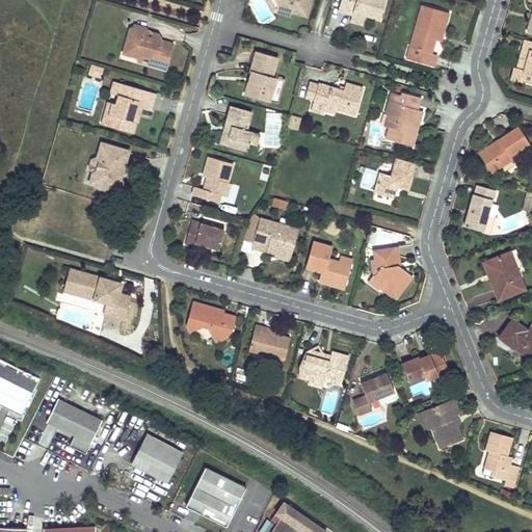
[(275,4),(272,0),(263,0),(269,11),(273,12),(275,4)]
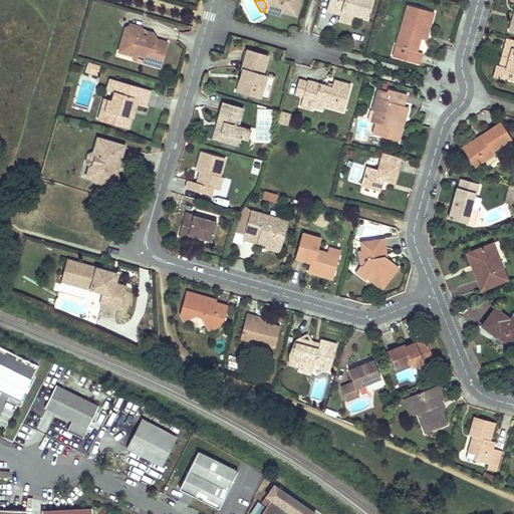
[(263,0),(266,4),(264,12),(277,15),(278,11),(294,16),(299,0),(263,0)]
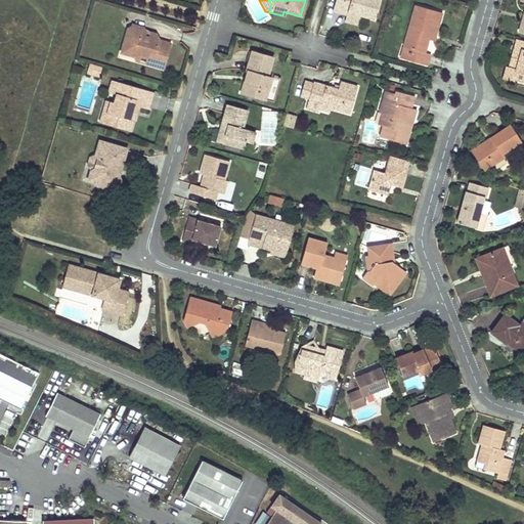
[(349,10),(351,0),(335,0),(333,9),(348,13),(349,10)]
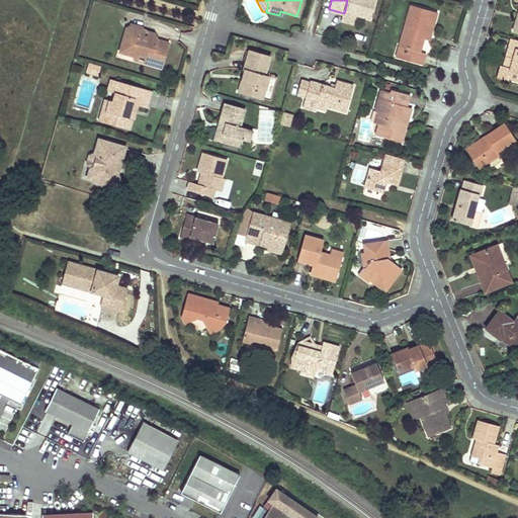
[(375,0),(347,0),(345,10),(358,13),(370,17),(375,0)]
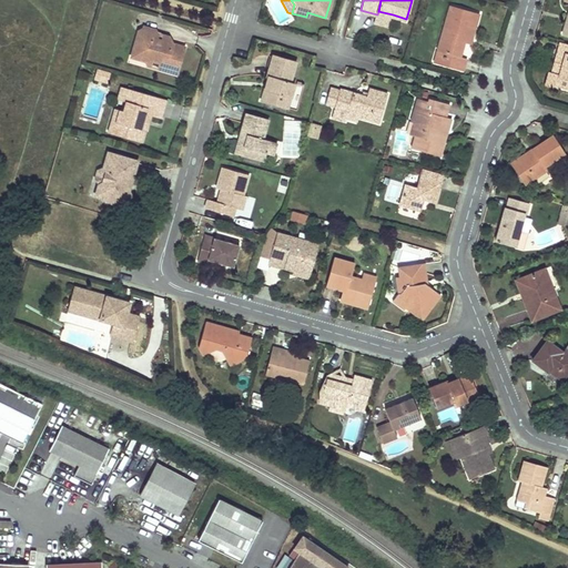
[(453,19),(456,7),(452,6),(445,30),(449,30),(453,19)]
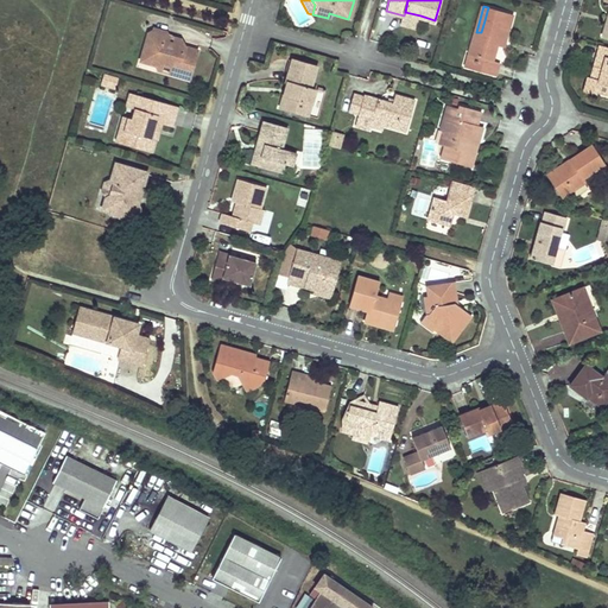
[(488,7),(485,20),(481,32),(476,32),(469,54),(474,56),(470,68),(496,75),(500,62),(493,59),(498,44),(499,38),(507,40),(514,14),(488,7)]
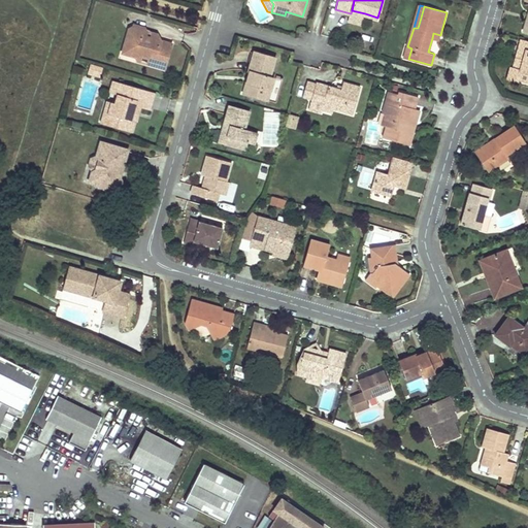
[(141,32),(130,29),(127,32),(123,44),(132,46),(129,57),(137,59),(138,59),(141,57),(147,59),(145,64),(145,65),(162,70),(169,45),(158,42),(154,35),(149,39),(140,36),(141,32)]
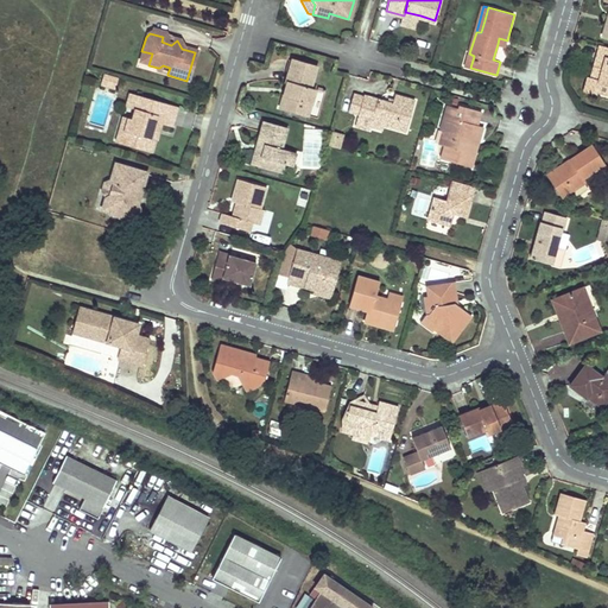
[(607,48),(602,46),(596,68),(599,69),(596,80),(593,78),(589,77),(586,92),(596,95),(597,93),(607,95),(607,48)]
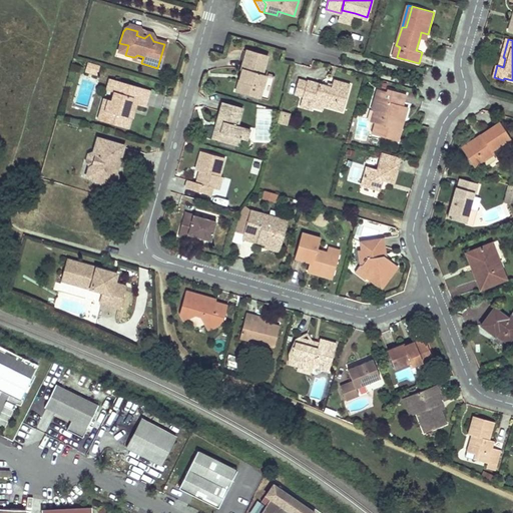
[(128,45),(119,43),(117,52),(125,55),(128,45)]
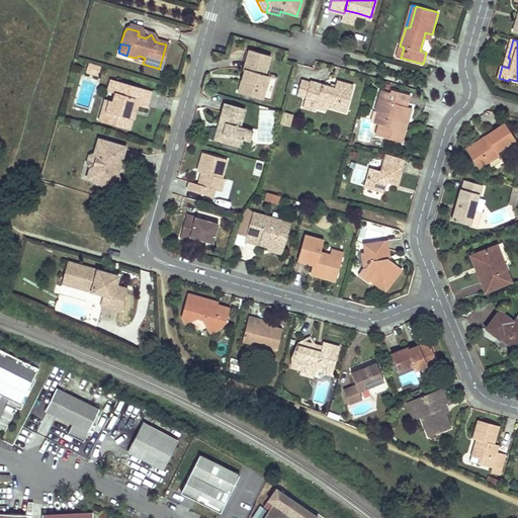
[(246,70),(249,71),(266,75),(271,57),(250,51),(245,69),(246,70)]
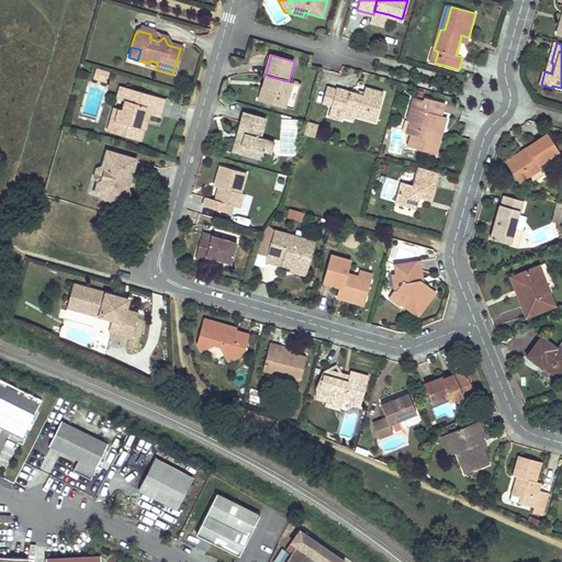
[(110,72),(97,69),(94,79),(107,83),(110,72)]
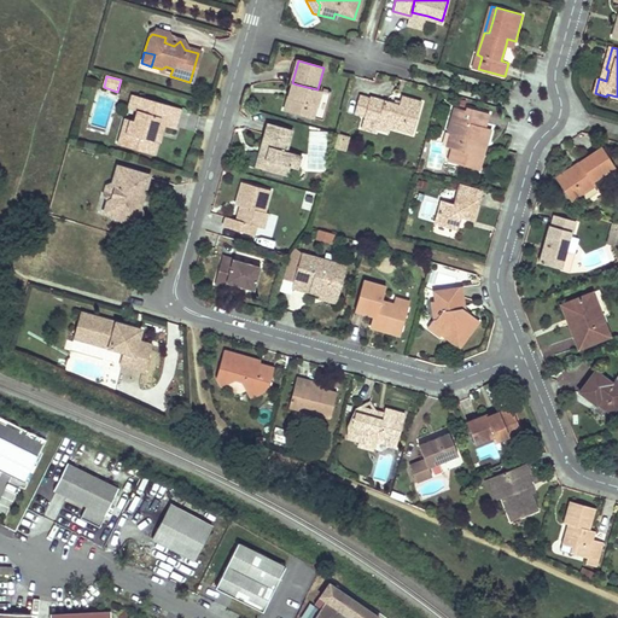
[(293,83),(286,109),(290,110),(297,85),(293,83)]
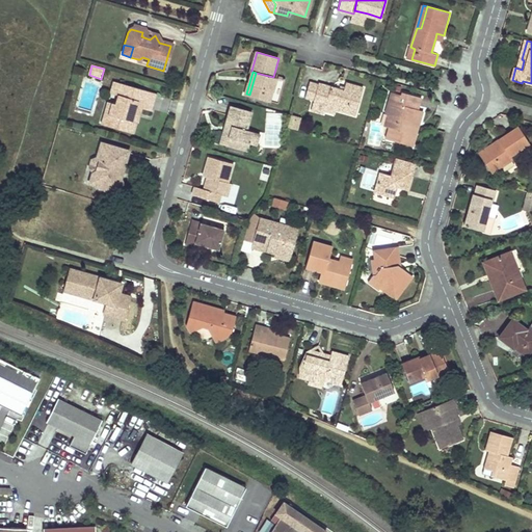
[(273,77),(256,73),(249,95),(270,100),(276,78),(273,77)]
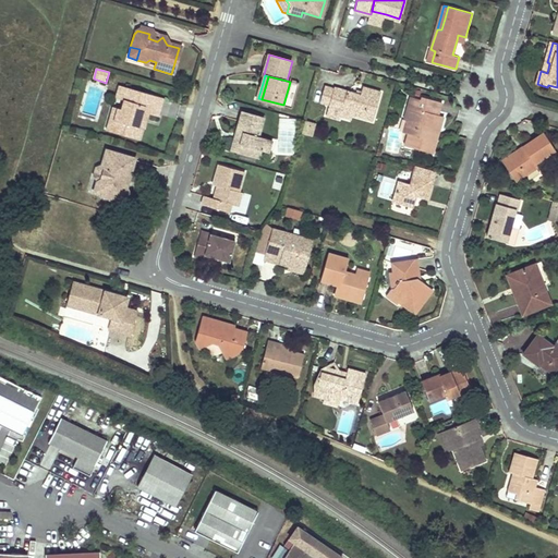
[(320,100),(330,102),(335,87),(325,85),(320,100)]
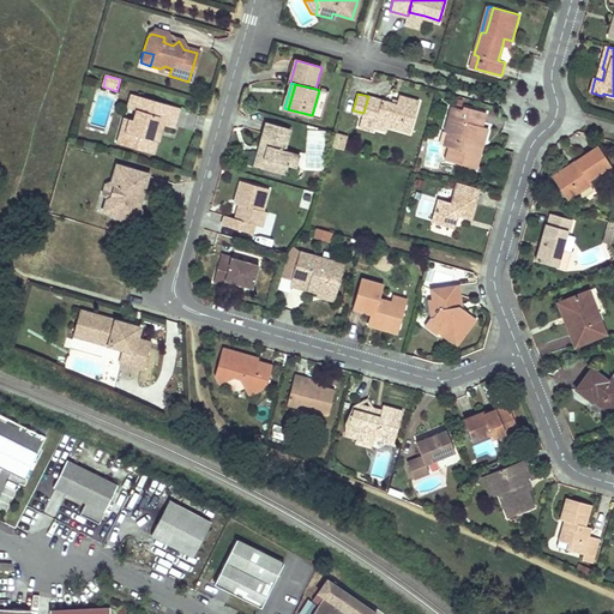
[(368,96),(363,113),(360,126),(373,130),(375,125),(375,121),(389,125),(410,131),(420,100),(399,95),(398,102),(368,95),(368,96)]
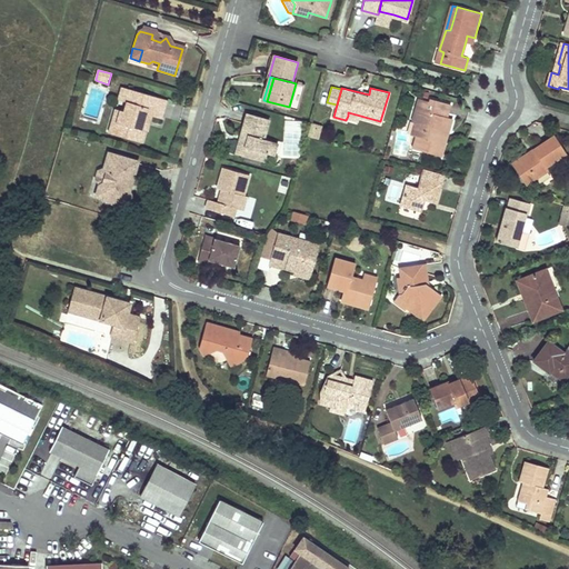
[(128,91),(119,89),(110,122),(115,125),(118,112),(121,113),(128,91)]
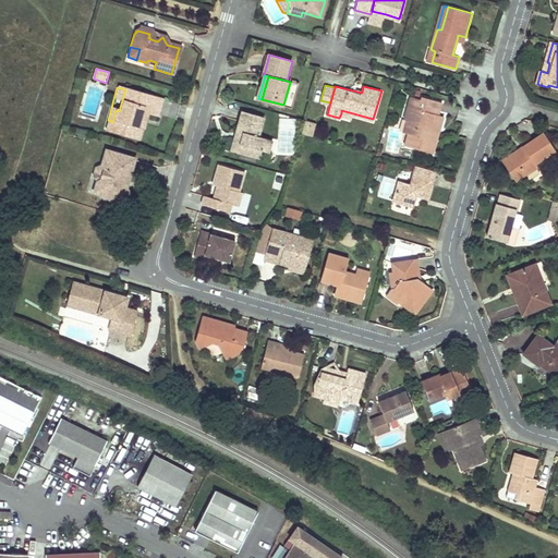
[(108,120),(105,132),(137,141),(141,130),(136,129),(140,118),(144,119),(145,114),(146,114),(156,118),(161,99),(125,89),(119,111),(116,110),(112,122),(108,120)]
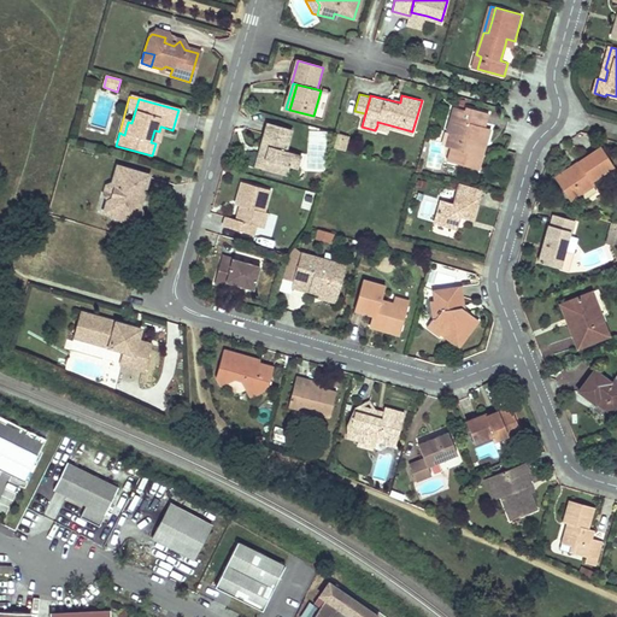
[(489,112),(468,106),(468,109),(456,105),(448,130),(451,130),(468,135),(466,140),(462,139),(459,150),(453,147),(450,159),(480,168),(482,156),(477,154),(481,140),(487,141),(491,127),(486,125),(489,112)]
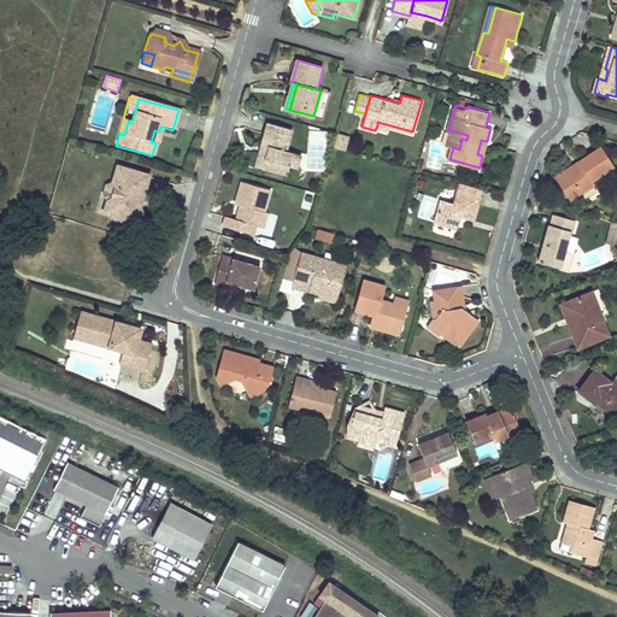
[(262,144),(269,146),(286,151),(292,129),(266,123),(262,144)]
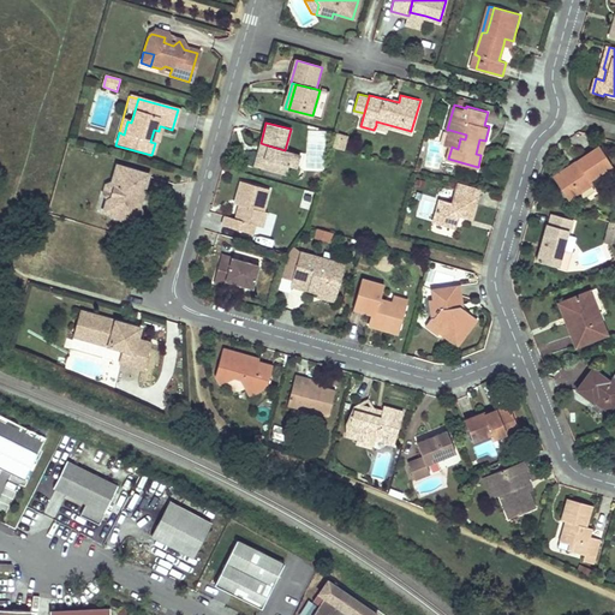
[(155,143),(156,143),(161,126),(160,126),(159,131),(154,130),(150,142),(155,143)]
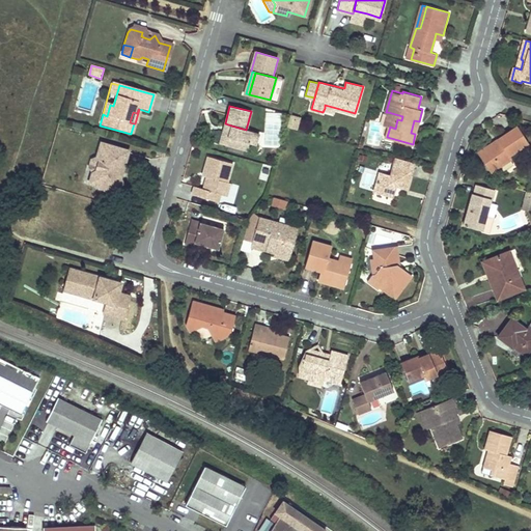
[(402,116),(388,112),(384,126),(390,127),(395,129),(397,119),(401,120),(402,116)]
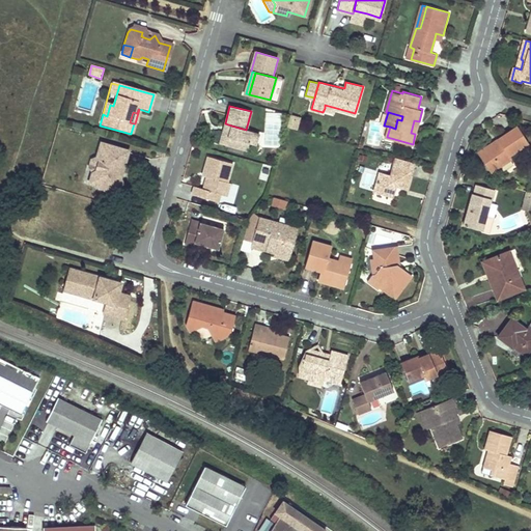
[(294,121),(295,116),(290,114),(286,127),(295,129),(297,122),(294,121)]
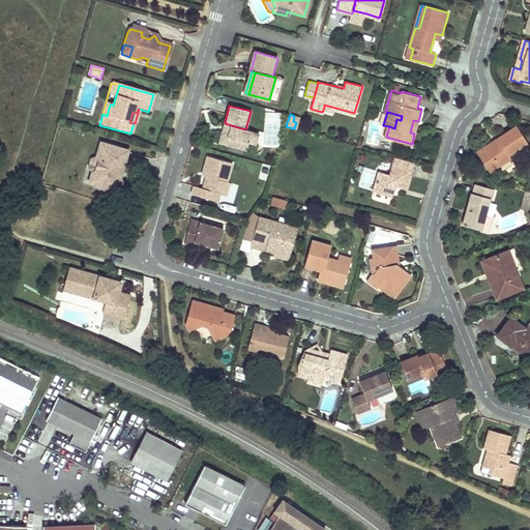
[(413,120),(410,133),(414,134),(418,121),(413,120)]
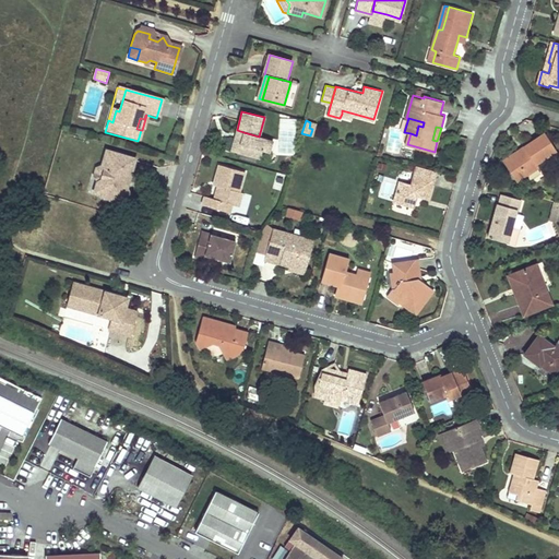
[(244,132),(237,130),(230,150),(238,152),(244,132)]
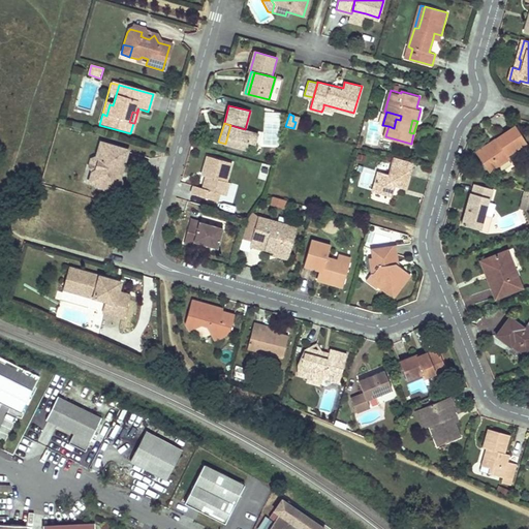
[(245,129),(230,125),(225,144),(245,149),(247,142),(253,144),(257,132),(245,129)]
